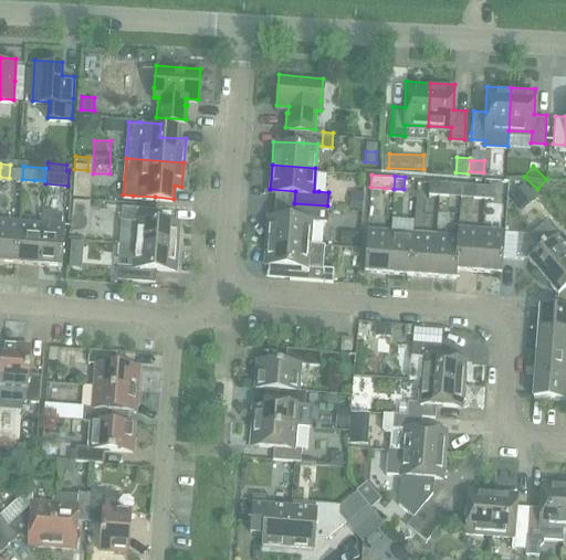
[(74,179),(73,194),(88,196),(90,180),(74,179)]
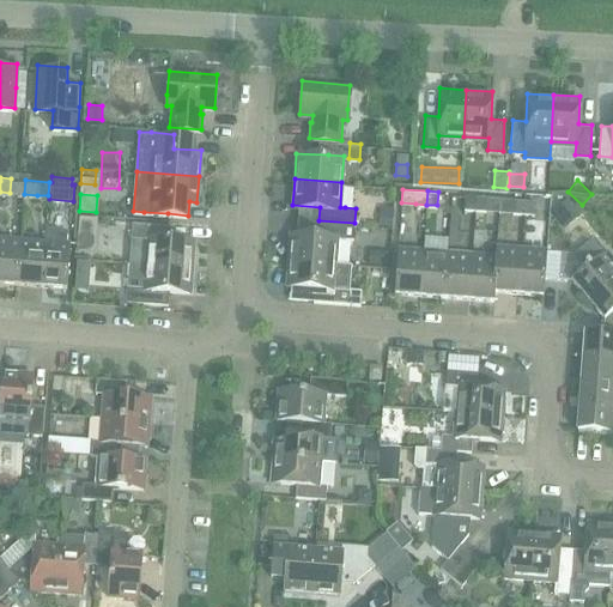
[(463,207),(475,208),(475,194),(465,194),(463,207)]
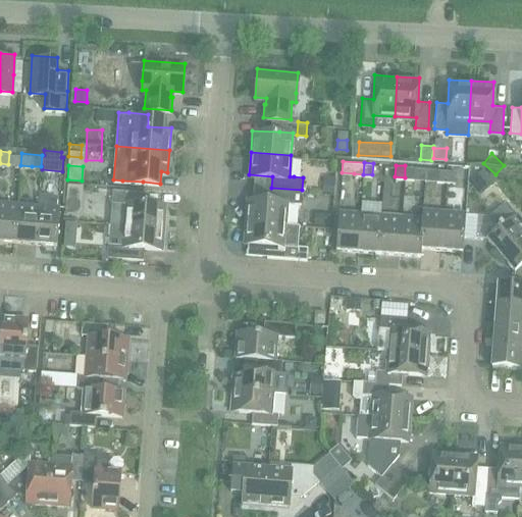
[(414,166),(405,165),(405,177),(414,177),(414,166)]
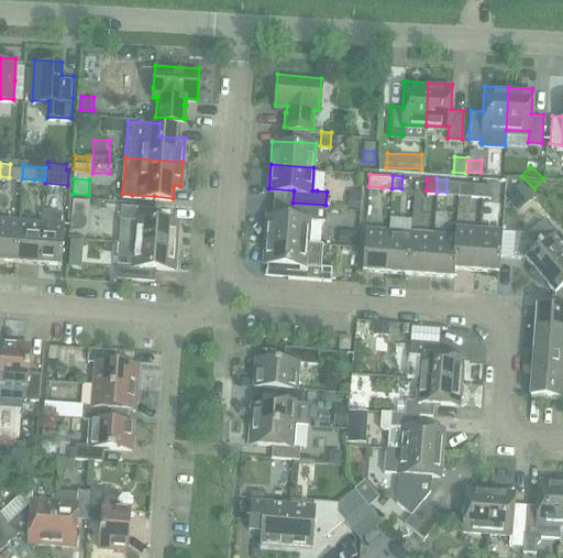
[(459,193),(471,194),(481,195),(482,182),(460,181),(459,193)]
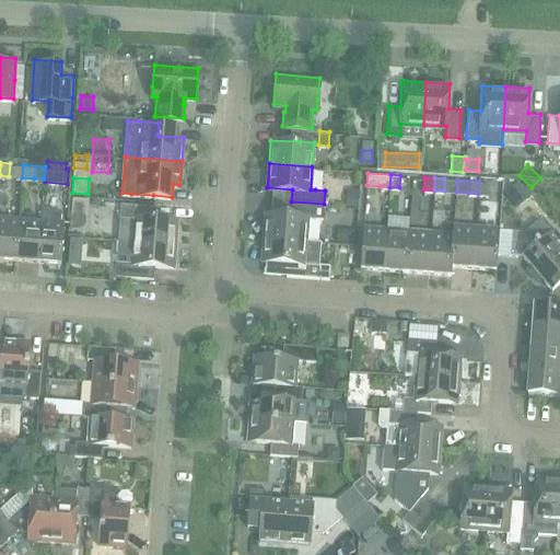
[(489,182),(479,181),(478,194),(488,194),(489,182)]
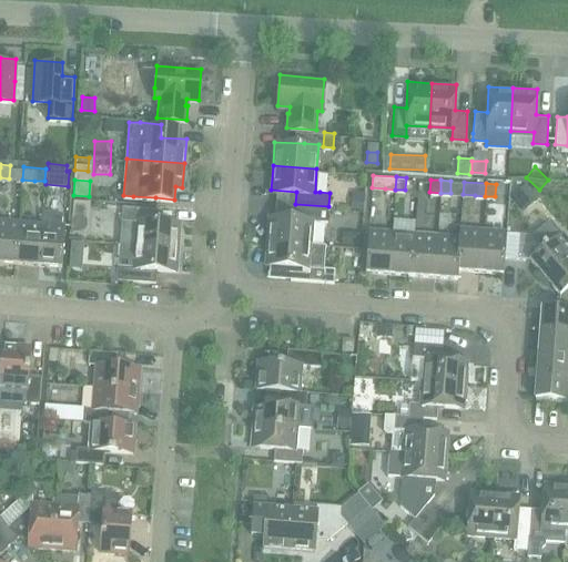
[(155,206),(133,205),(123,204),(120,241),(178,245),(180,221),(154,220),(155,206)]
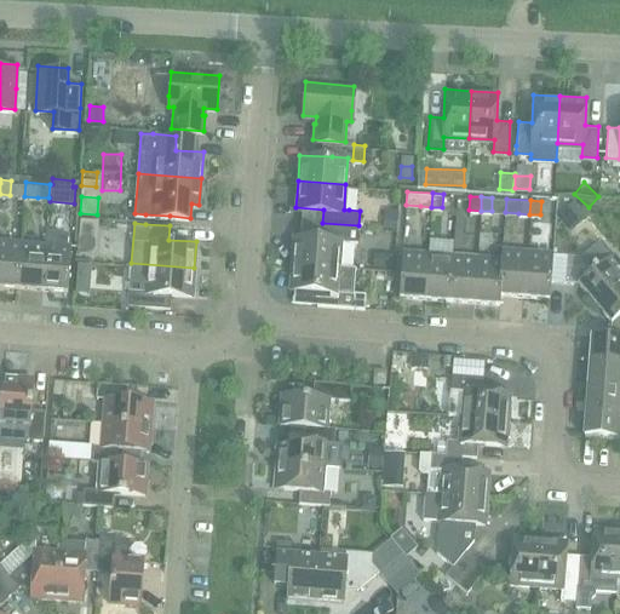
[(292,260),(339,264),(342,239),(357,241),(359,225),(322,223),(322,236),(293,234),(292,260)]
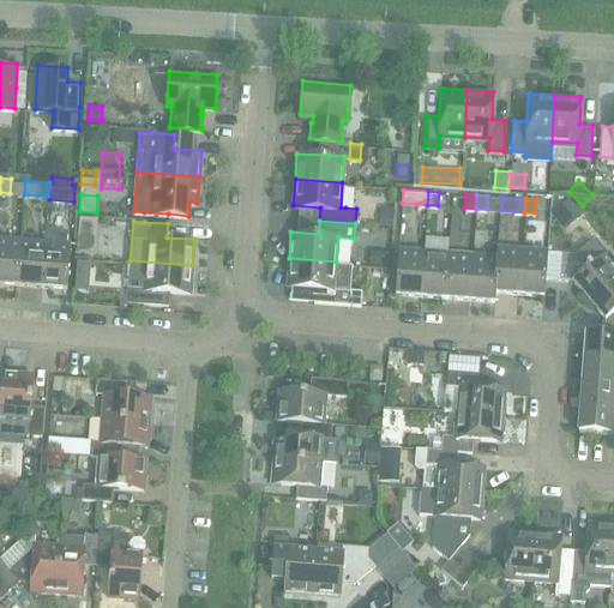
[(67,286),(70,241),(66,241),(67,229),(47,227),(46,239),(44,239),(42,284),(67,286)]
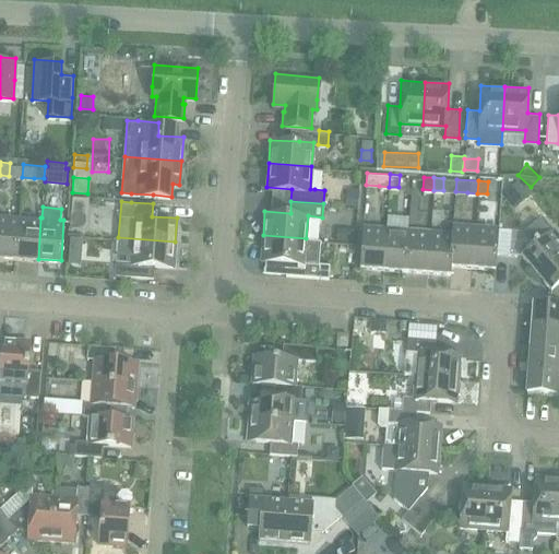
[(71,212),(70,225),(86,226),(87,213),(71,212)]
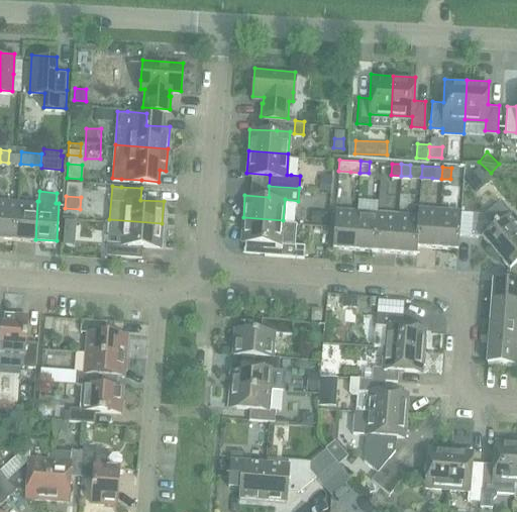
[(0,198),(0,236),(14,237),(17,200),(0,198)]
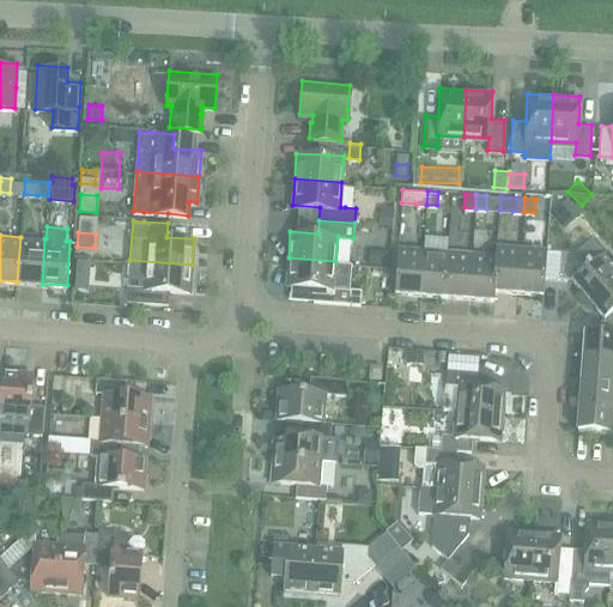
[(612,256),(594,235),(575,252),(559,250),(557,277),(571,278),(588,297),(612,275),(612,256)]
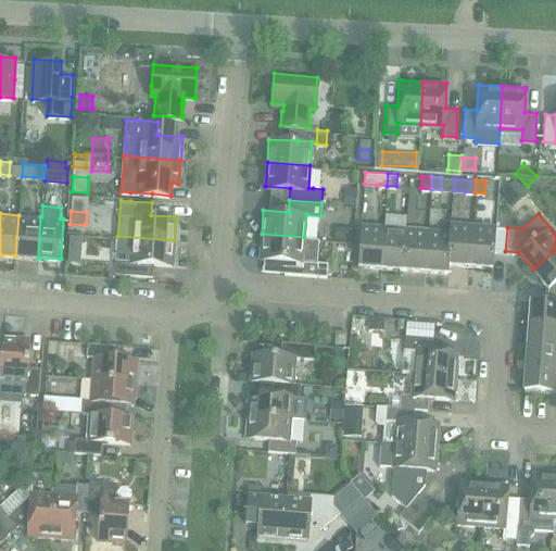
[(19,215),(15,255),(38,258),(40,216),(19,215)]
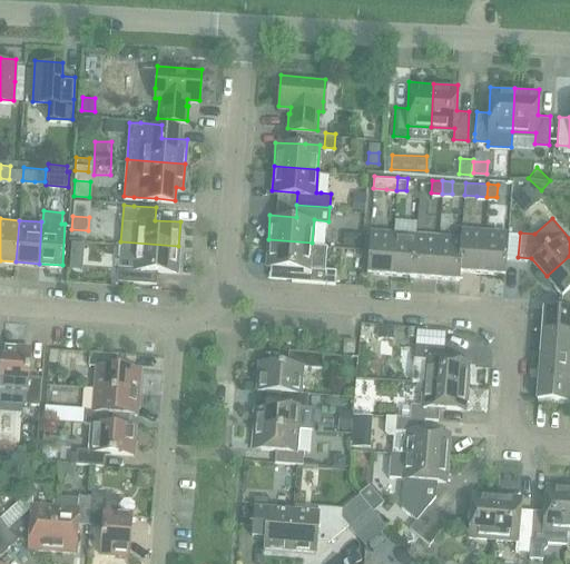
[(459,268),(460,268),(481,270),(484,228),(461,227),(461,235),(461,236),(459,268)]
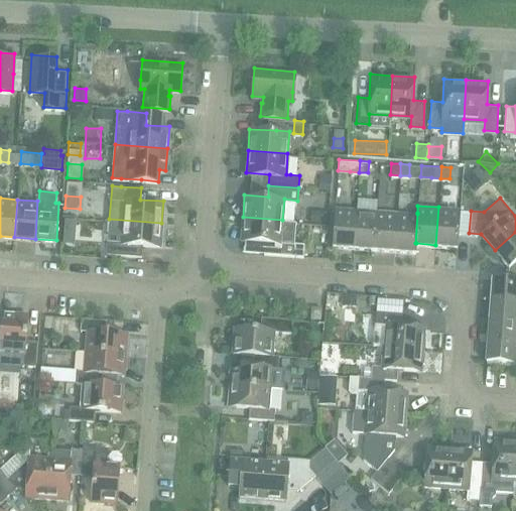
[(332,245),(353,246),(356,209),(335,207),(332,245)]
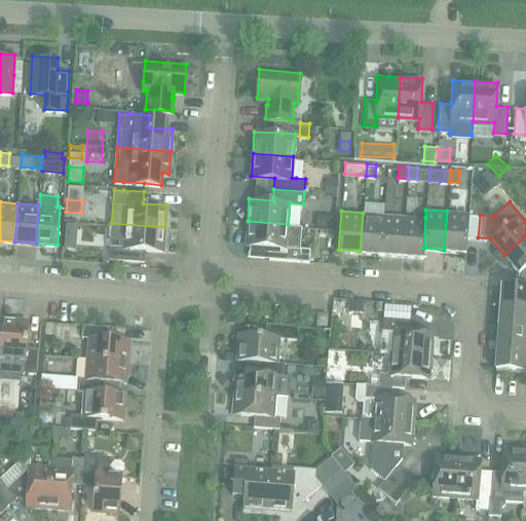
[(468,213),(447,211),(444,250),(465,251),(468,213)]
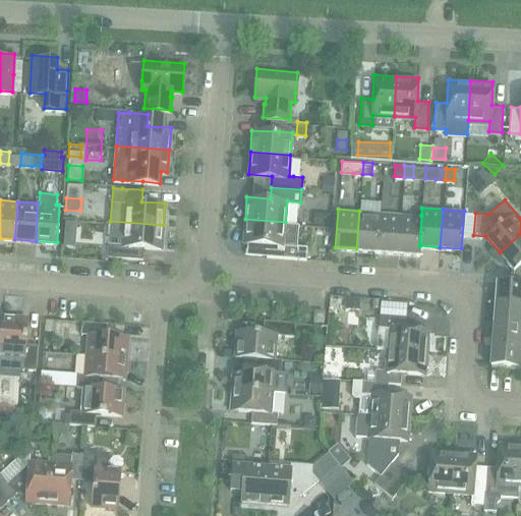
[(359,211),(356,248),(378,250),(380,213),(359,211)]
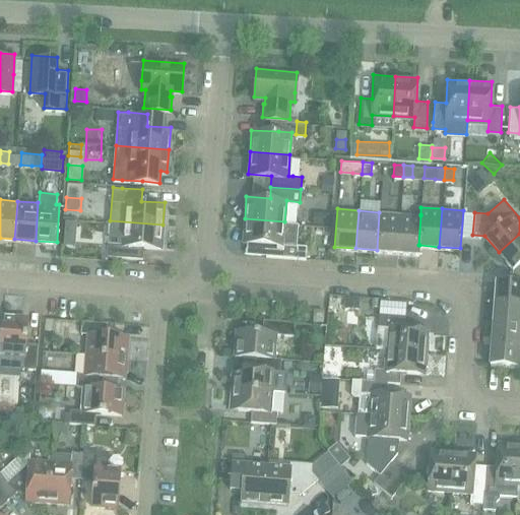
[(379,212),(377,250),(397,252),(400,213),(379,212)]
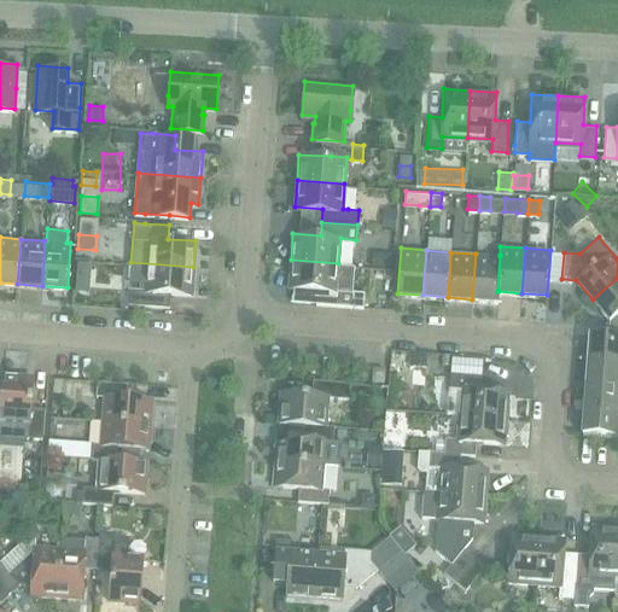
[(476,254),(472,299),(497,301),(499,291),(497,291),(500,256),(500,255),(476,254)]
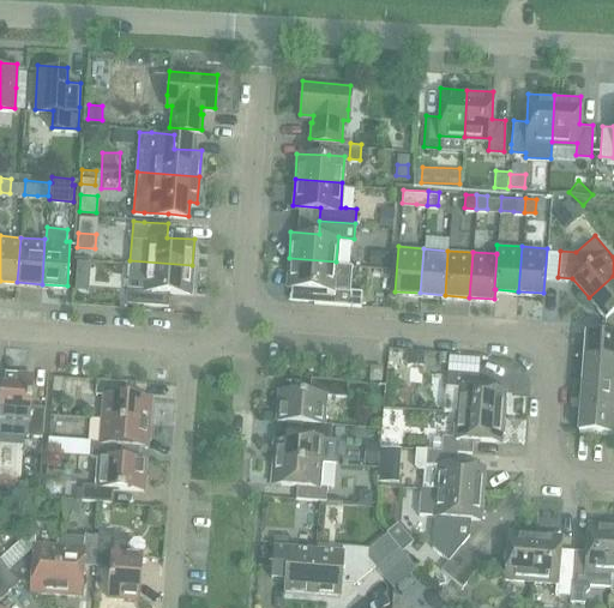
[(287,284),(314,286),(314,300),(361,304),(362,288),(350,287),(351,263),(336,262),(289,258),(287,284)]
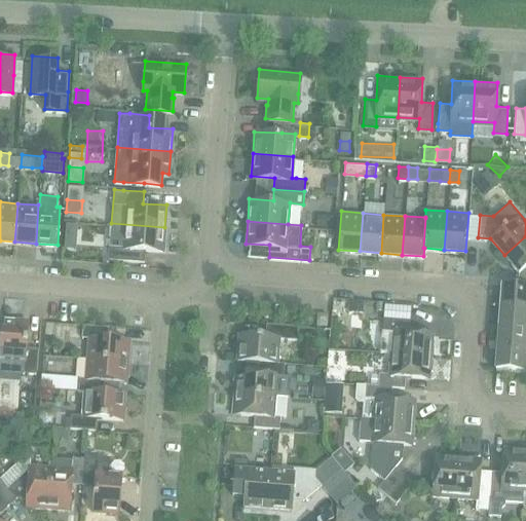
[(66,222),(65,233),(76,233),(77,222),(66,222)]
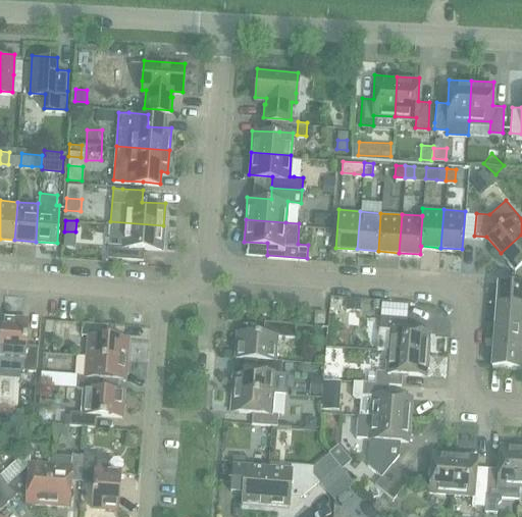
[(162,248),(163,225),(110,221),(107,255),(116,256),(137,257),(138,246),(162,248)]
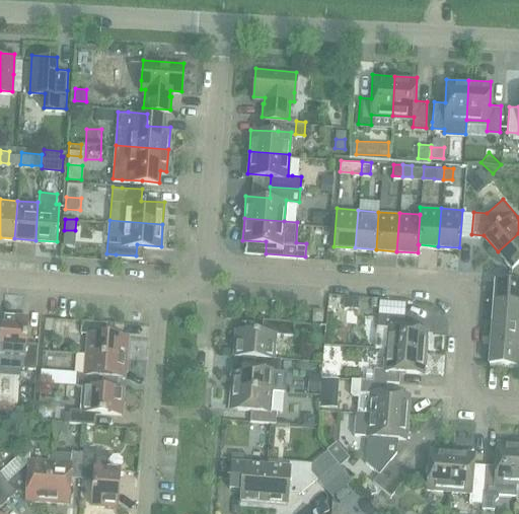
[(511,268),(510,280),(518,280),(518,233),(498,251),(511,268)]
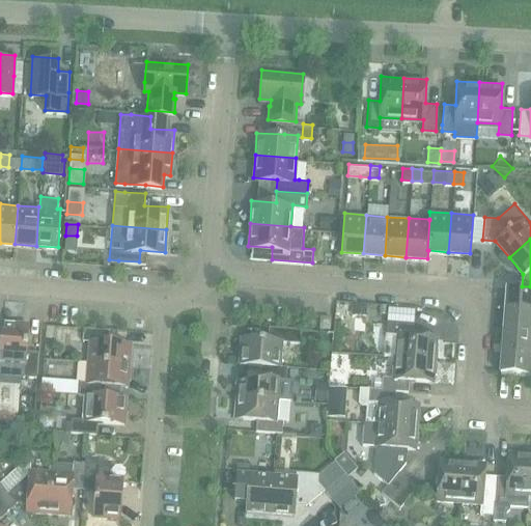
[(506,285),(505,307),(530,308),(530,286),(522,286),(506,285)]
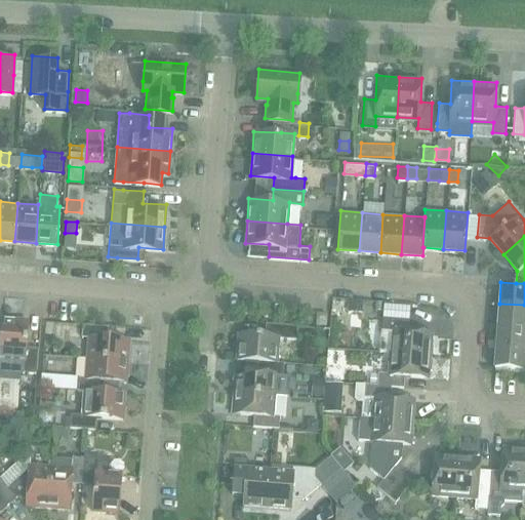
[(497,324),(524,325),(524,305),(499,304),(497,324)]
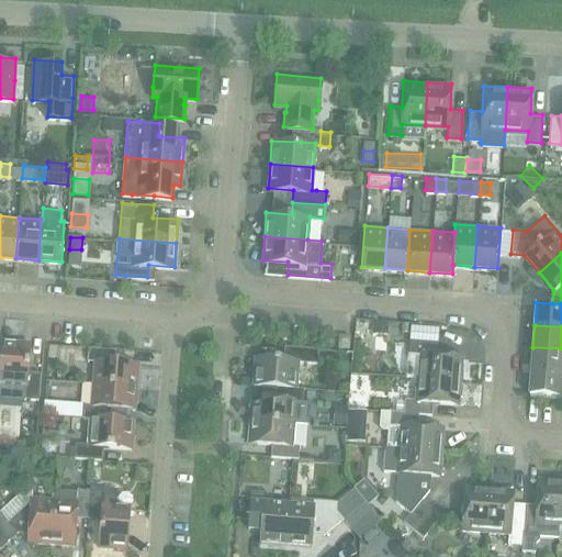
[(339,333),(338,344),(349,345),(350,333),(339,333)]
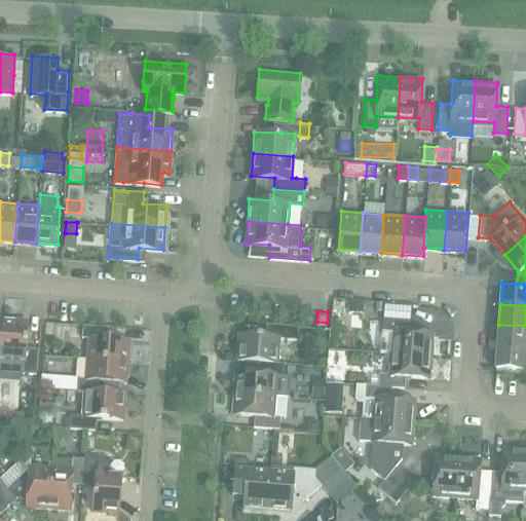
[(380,349),(390,350),(430,354),(433,332),(409,330),(410,318),(383,315),(380,349)]
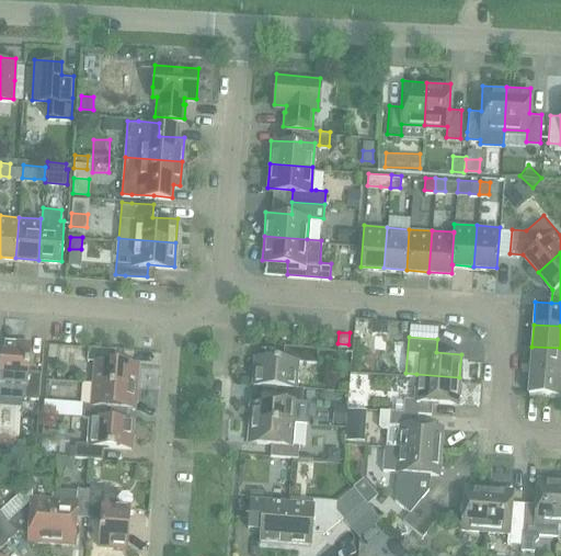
[(0,364),(0,381),(25,383),(24,396),(38,397),(41,370),(27,369),(30,340),(2,338),(0,364)]
